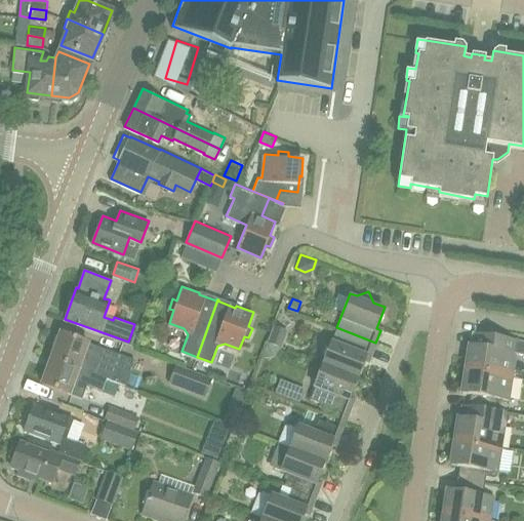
[(281,345),(287,328),(275,323),(269,341),(281,345)]
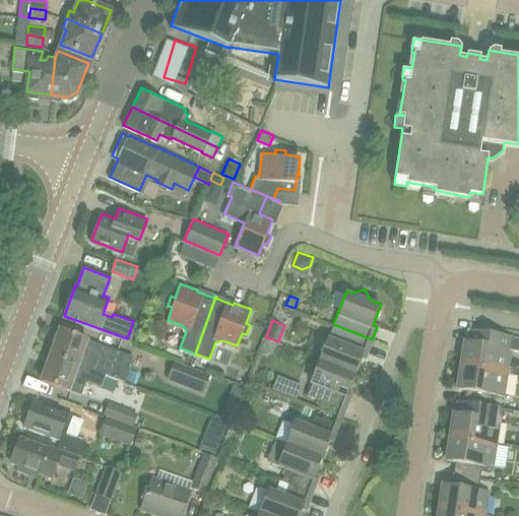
[(320,359),(354,372),(363,350),(367,352),(372,339),(333,324),(320,359)]
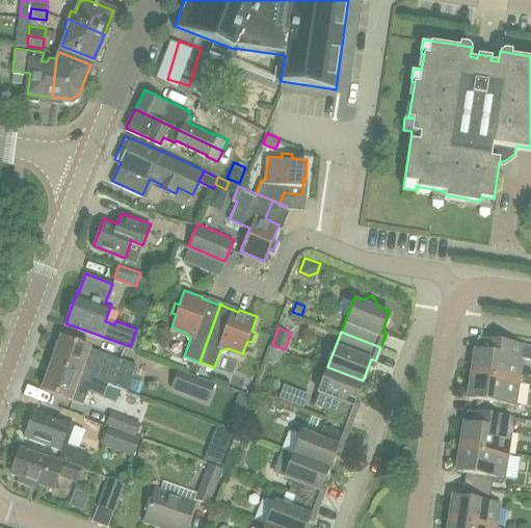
[(61,335),(52,362),(111,384),(117,368),(122,358),(89,346),(61,335)]
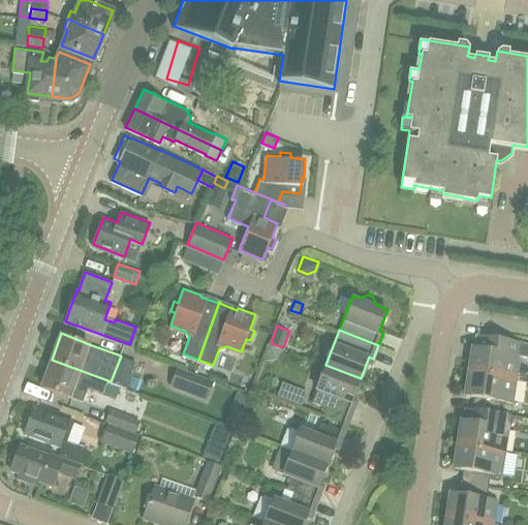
[(469,369),(517,376),(520,353),(527,354),(527,341),(503,337),(484,334),(482,346),(473,345),(469,369)]
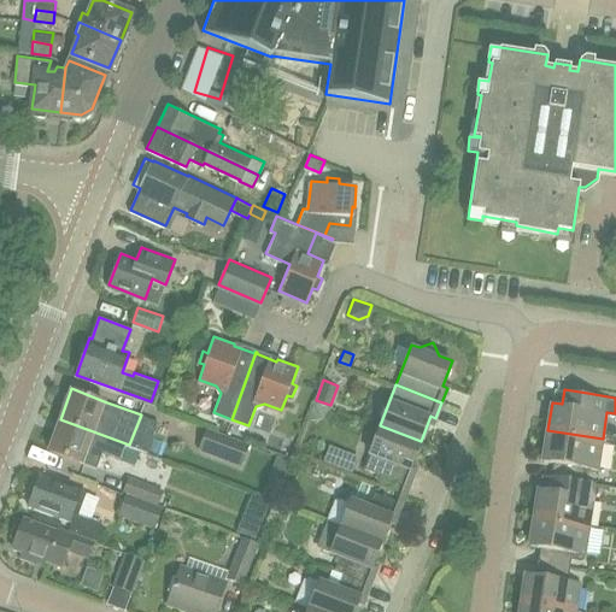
[(123,462),(124,458),(129,445),(60,419),(50,448),(82,462),(82,460),(99,468),(105,454),(123,462)]
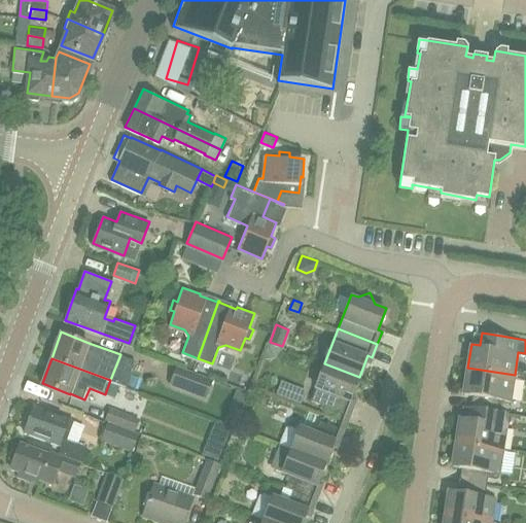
[(169,382),(206,396),(213,378),(177,363),(169,382)]
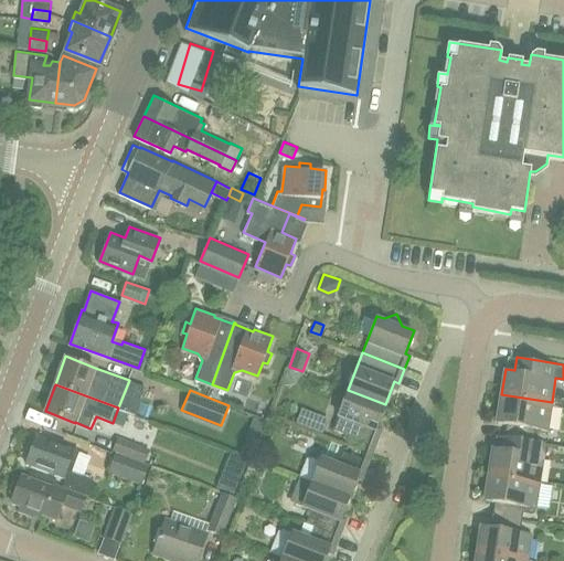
[(385,404),(348,390),(333,426),(375,443),(381,429),(376,426),(385,404)]
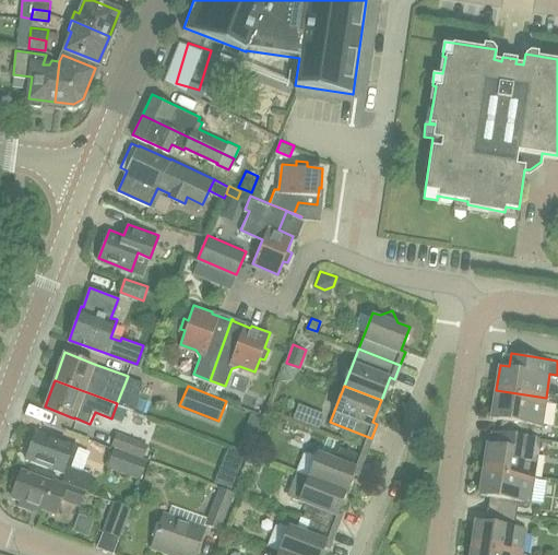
[(501,417),(499,429),(529,435),(531,422),(542,423),(546,398),(496,390),(493,415),(501,417)]
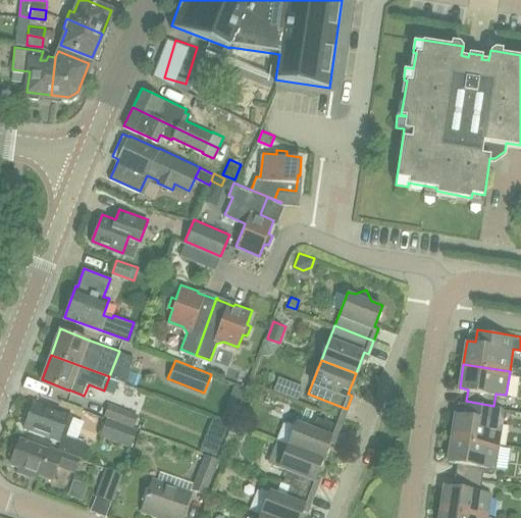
[(303,384),(278,374),(273,387),(298,397),(303,384)]
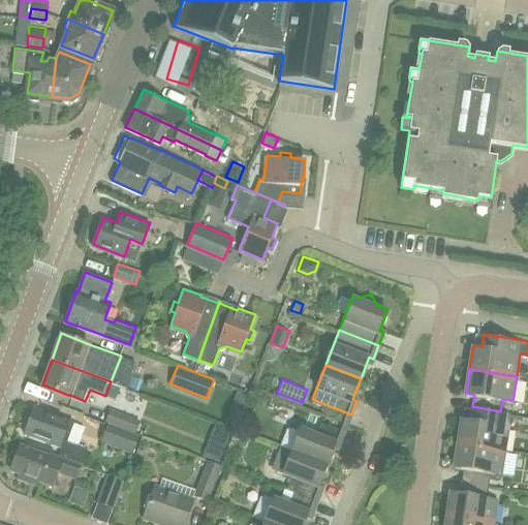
[(111,381),(106,393),(118,398),(123,385),(111,381)]
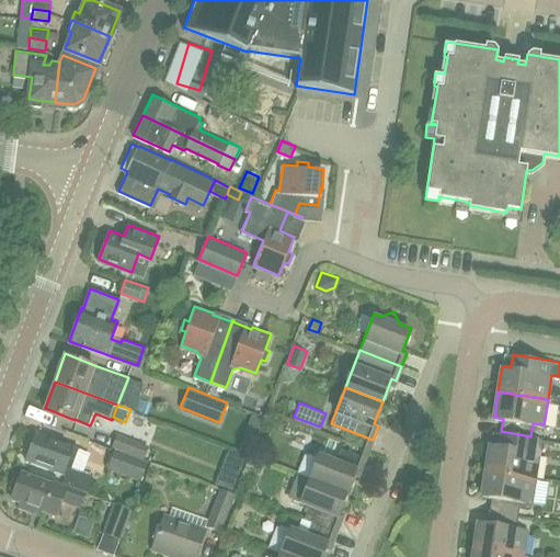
[(246,430),(259,435),(265,417),(252,412),(246,430)]
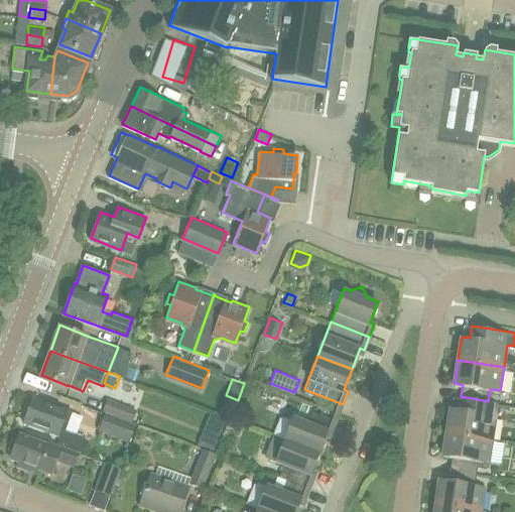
[(249,387),(251,393),(255,395),(259,393),(261,388),(260,384),(255,382),(251,384),(249,387)]
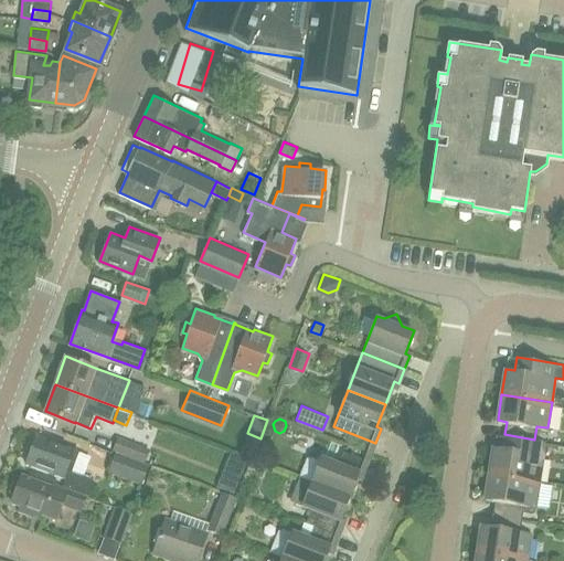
[(78,450),(38,434),(27,462),(67,477),(64,485),(88,494),(94,479),(71,470),(78,450)]
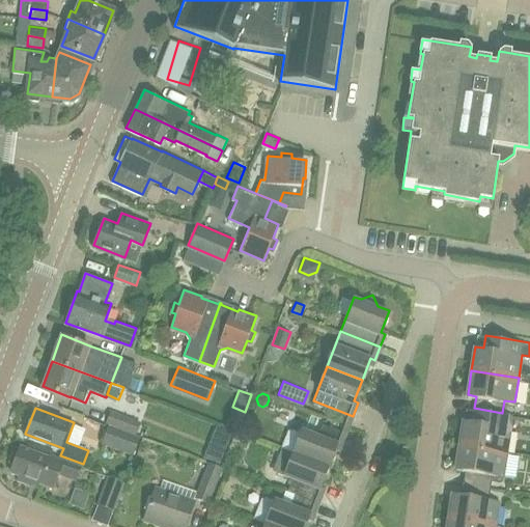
[(106,421),(145,436),(150,423),(111,408),(106,421)]
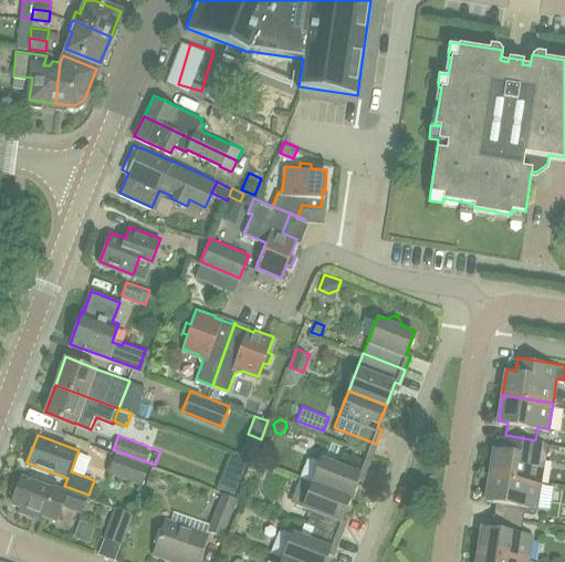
[(491,469),(491,472),(541,481),(545,455),(533,454),(535,440),(505,435),(503,448),(494,447),(491,469)]
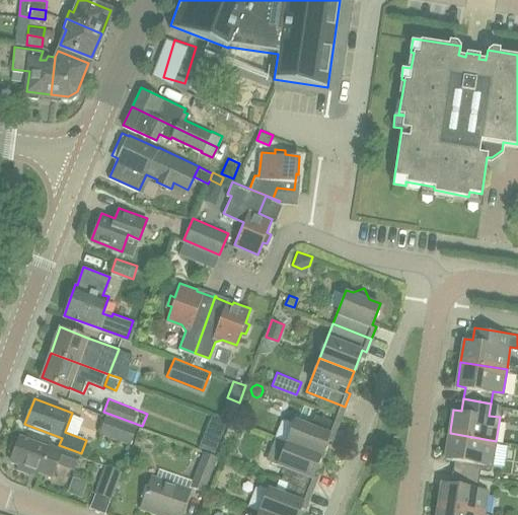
[(87,435),(93,418),(79,413),(73,430),(87,435)]
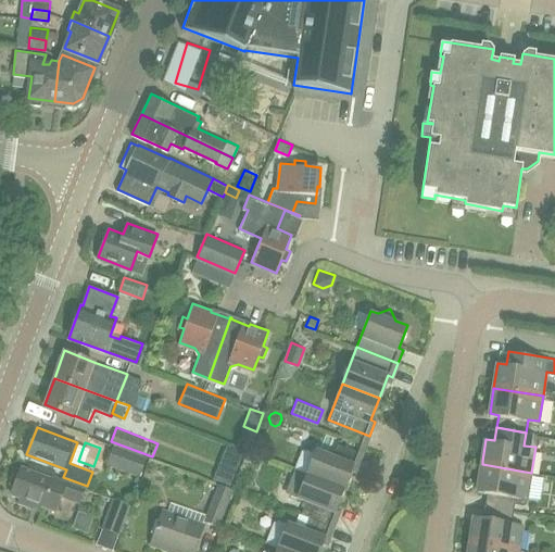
[(295,467),(343,487),(353,464),(357,466),(363,452),(338,442),(333,455),(317,449),(316,451),(306,447),(302,449),(295,467)]
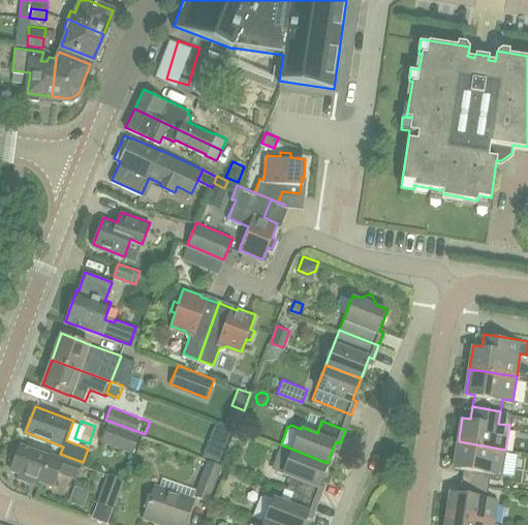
[(133,451),(140,435),(109,423),(102,438),(133,451)]
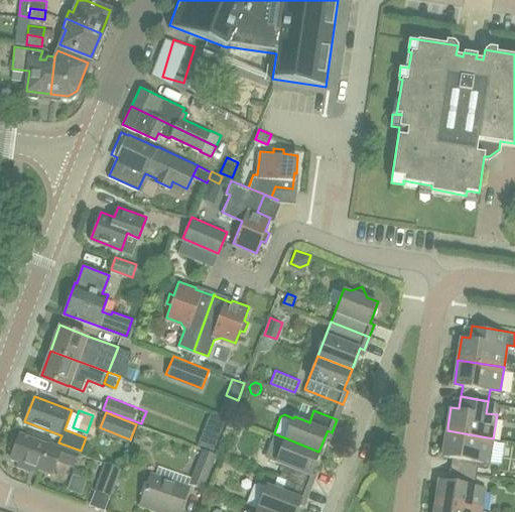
[(493,438),(447,430),(443,455),(452,456),(449,468),(477,472),(479,460),(490,462),(493,438)]
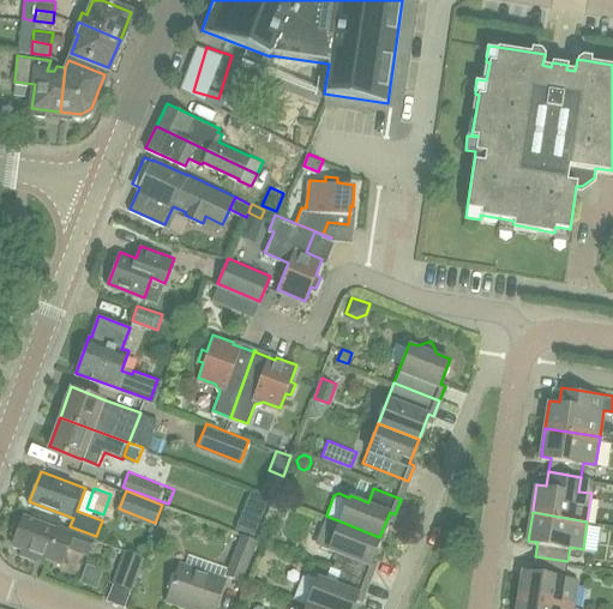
[(241,513),(236,525),(256,532),(260,520),(241,513)]
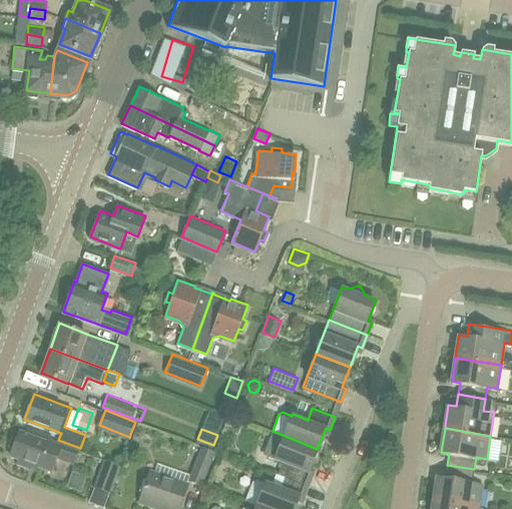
[(47,442),(20,431),(18,437),(13,437),(10,444),(14,448),(11,453),(51,468),(57,453),(73,459),(77,449),(48,438),(47,442)]
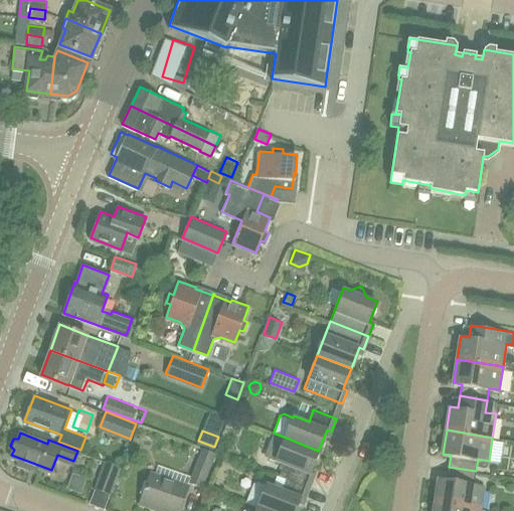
[(318,451),(274,433),(265,455),(276,459),(284,462),(280,474),(287,477),(310,486),(315,473),(310,471),(318,451)]
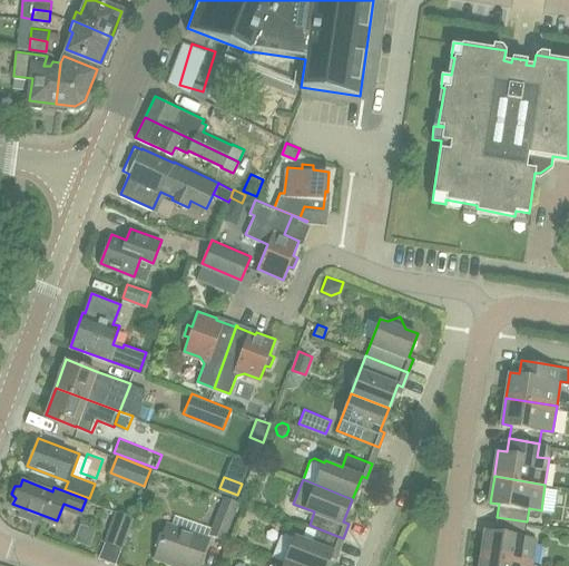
[(219,506),(209,533),(224,538),(234,511),(238,500),(224,494),(219,506)]
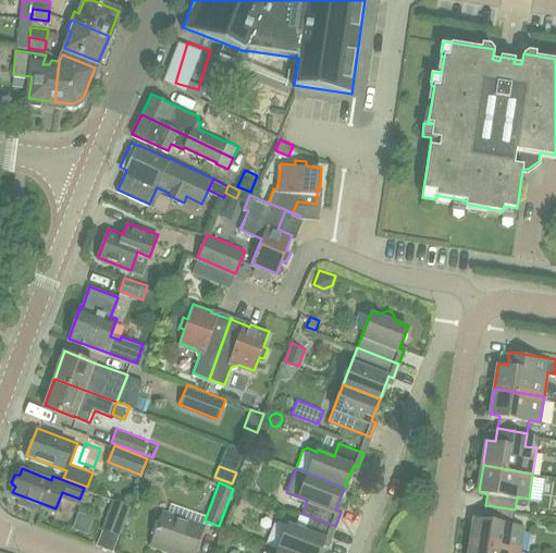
[(131,504),(113,496),(102,527),(120,535),(131,504)]
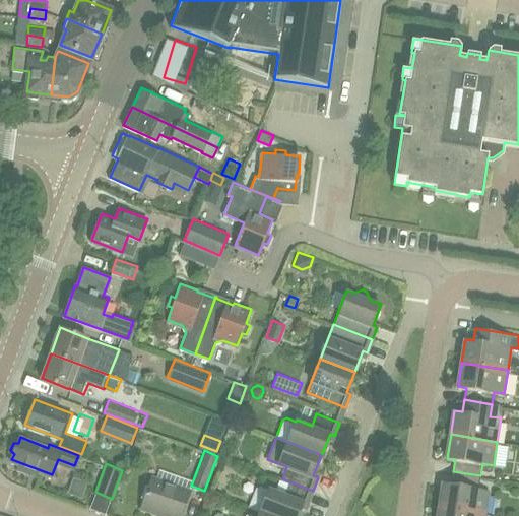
[(443,482),(440,506),(485,513),(490,489),(478,488),(480,475),(453,471),(451,484),(443,482)]
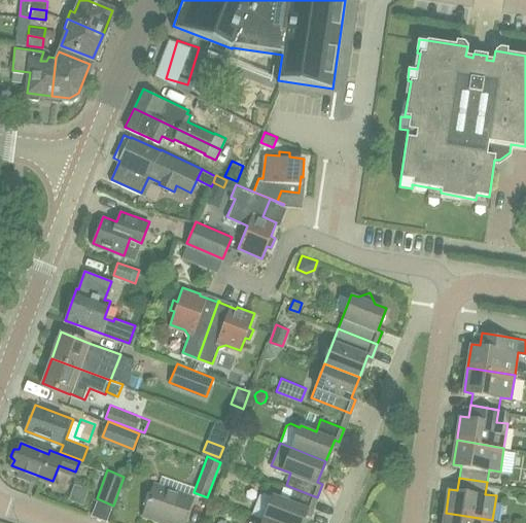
[(170,522),(183,522),(194,495),(154,482),(143,514),(170,522)]
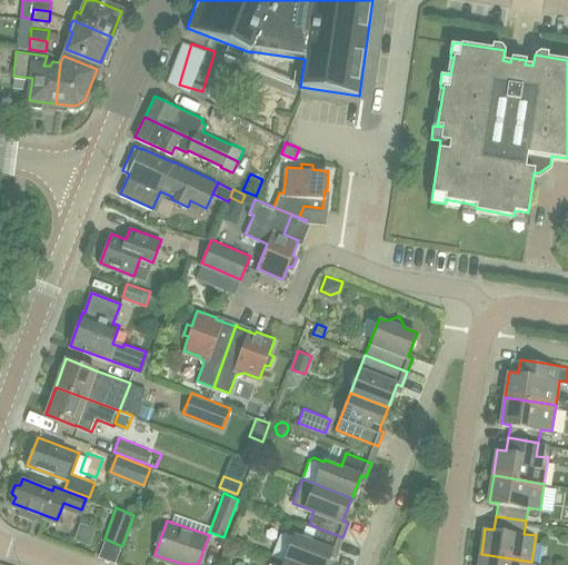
[(286,558),(304,564),(325,564),(331,549),(337,552),(342,537),(317,527),(311,541),(295,534),(286,531),(280,533),(272,553),(286,558)]
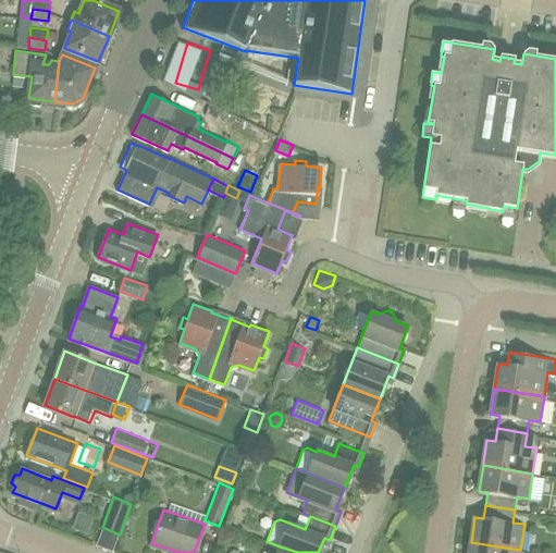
[(519,552),(520,550),(471,542),(469,552),(519,552)]
